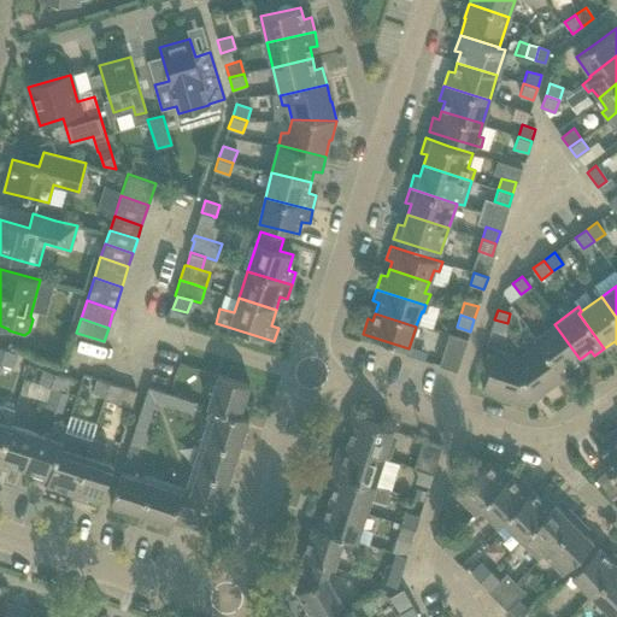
[(507,323),(494,319),(492,329),(504,333),(507,323)]
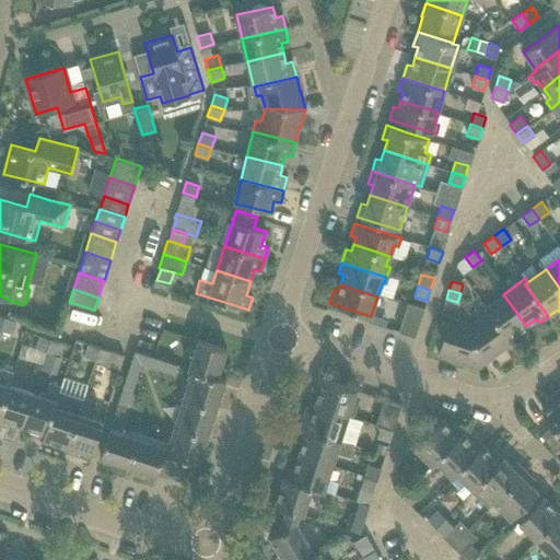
[(489,312),(511,343),(523,335),(520,330),(526,326),(503,294),(486,307),(489,312)]
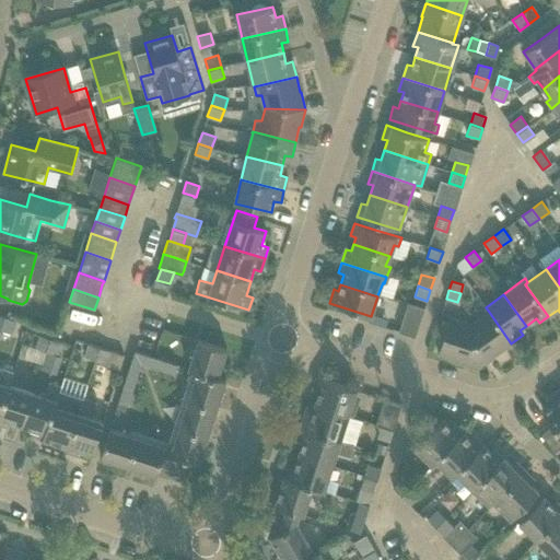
[(398,331),(415,337),(424,308),(408,303),(398,331)]
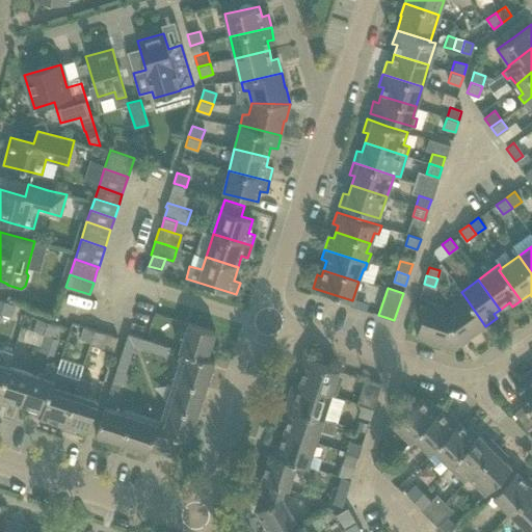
[(448,309),(454,350),(470,339),(469,338),(485,326),(464,296),(448,309)]
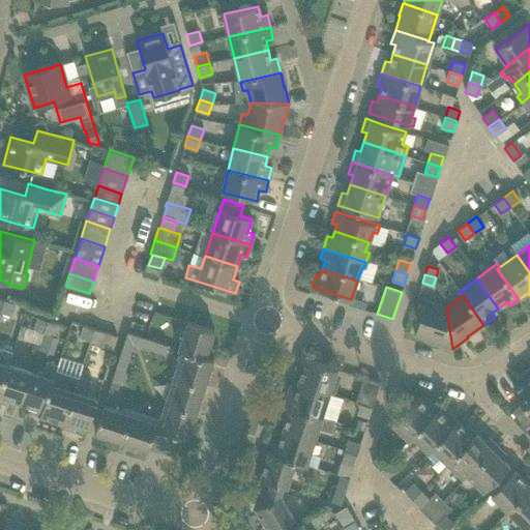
[(11,316),(15,303),(4,300),(0,312),(11,316)]
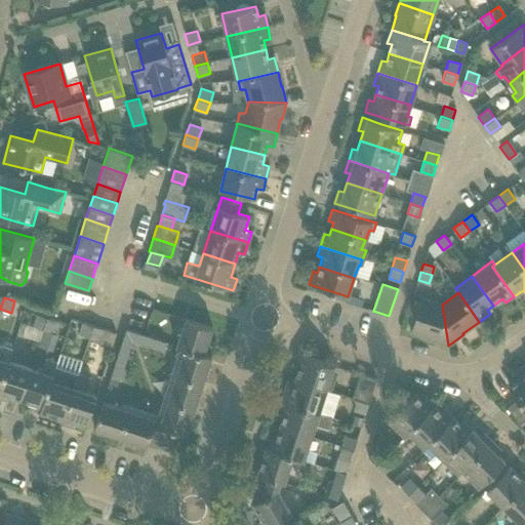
[(431,339),(448,346),(442,305),(441,304),(421,297),(410,332),(431,338),(431,339)]
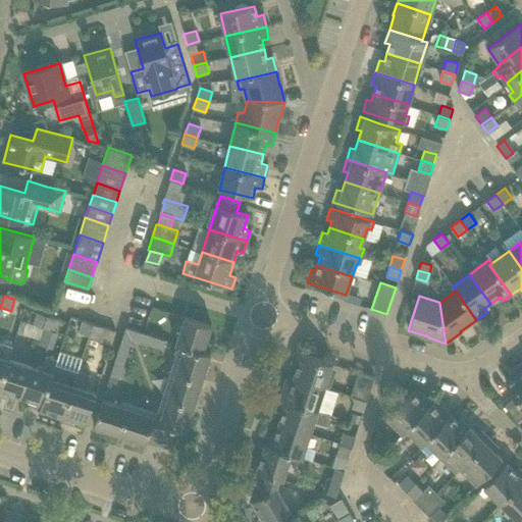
[(33,324),(43,327),(47,315),(36,312),(33,324)]
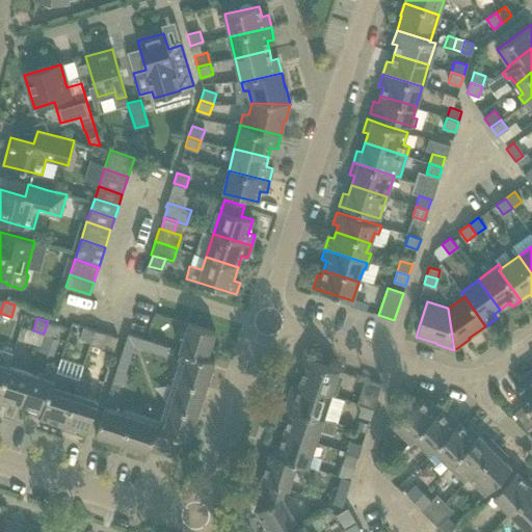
[(48,321),(44,334),(54,337),(58,325),(48,321)]
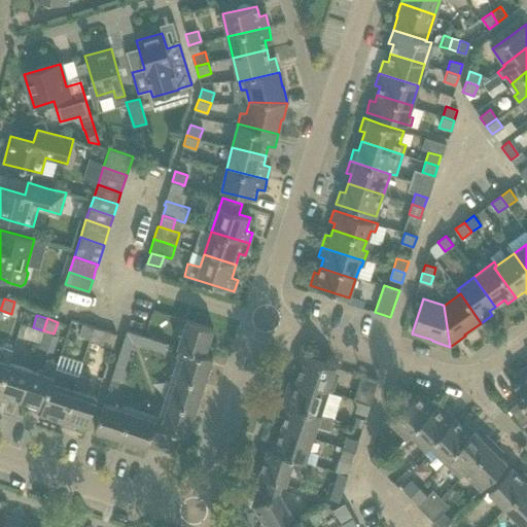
[(205,355),(213,329),(186,320),(177,347),(185,350),(154,447),(178,454),(184,435),(187,436),(212,357),(205,355)]
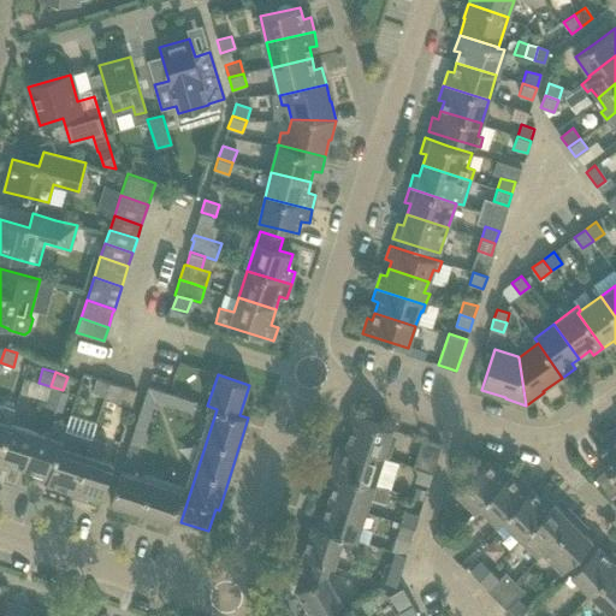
[(90,404),(101,408),(110,383),(98,379),(93,392),(94,394),(90,404)]
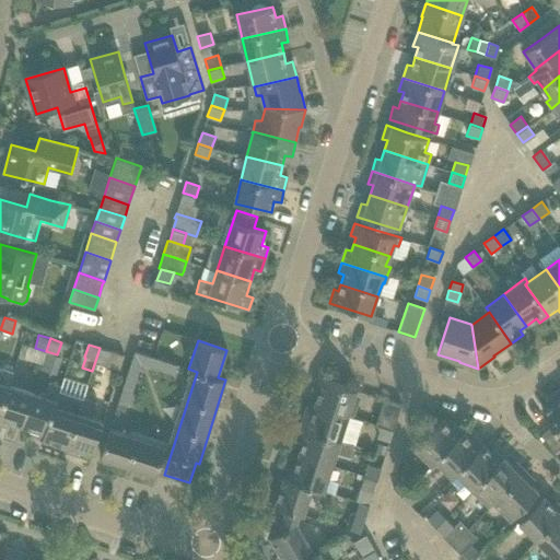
[(100,348),(95,361),(106,364),(111,351),(102,349),(100,348)]
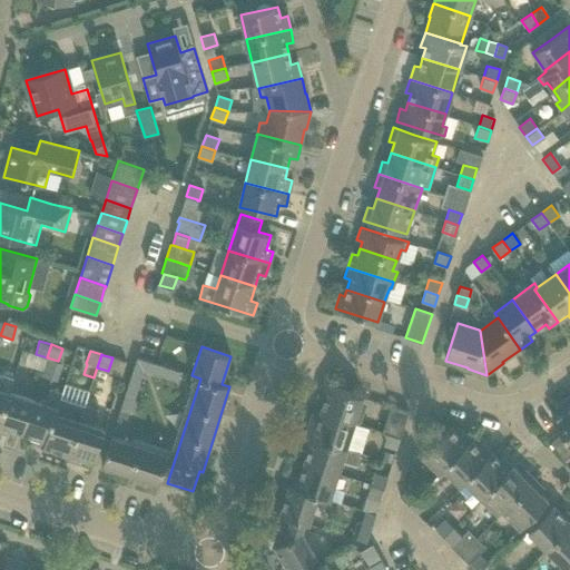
[(146,371),(149,362),(137,357),(134,367),(143,371),(144,370),(146,371)]
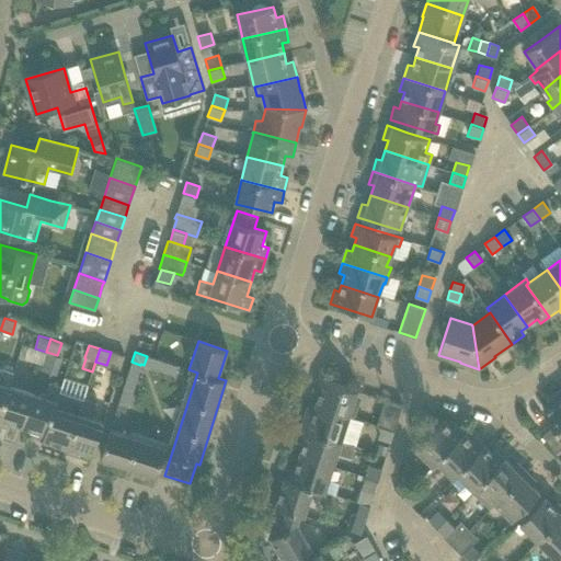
[(157,359),(147,356),(144,365),(153,368),(157,359)]
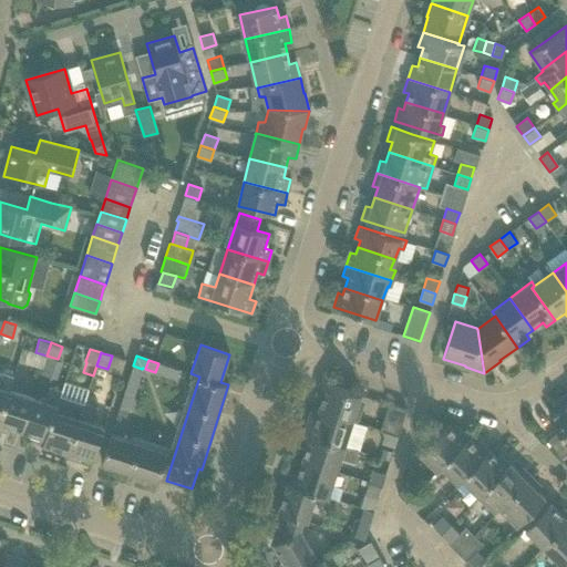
[(169,367),(158,363),(155,372),(166,375),(169,367)]
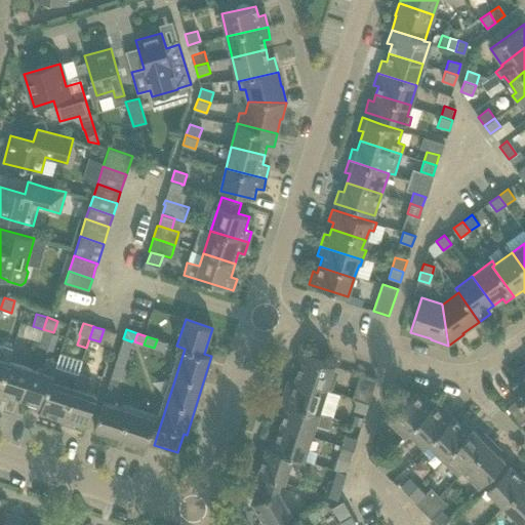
[(123,338),(120,349),(128,352),(131,341),(123,338)]
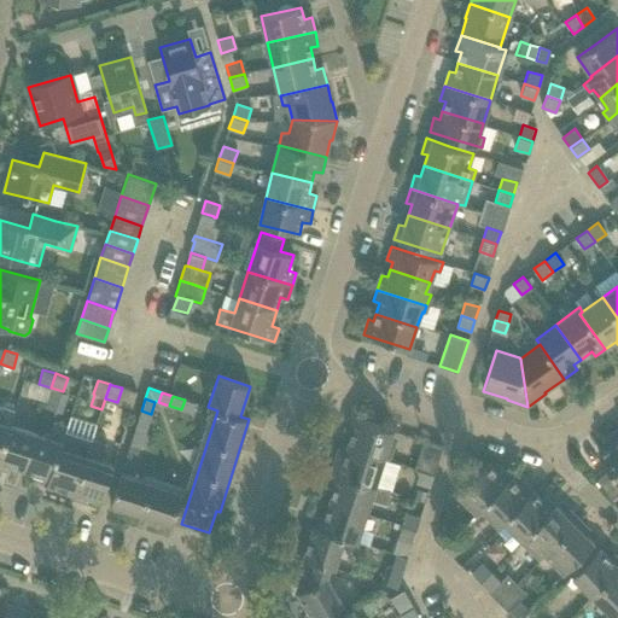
[(196,403),(185,400),(181,409),(192,413),(196,403)]
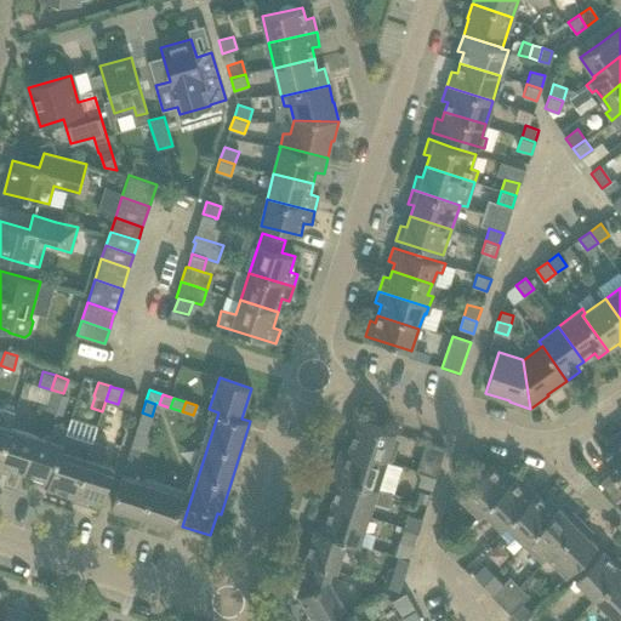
[(0,457),(10,427),(15,411),(1,406),(0,411),(0,457)]
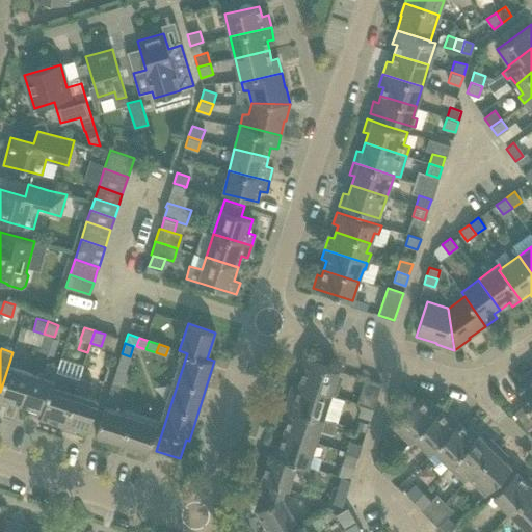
[(122,353),(118,363),(127,366),(130,356),(122,353)]
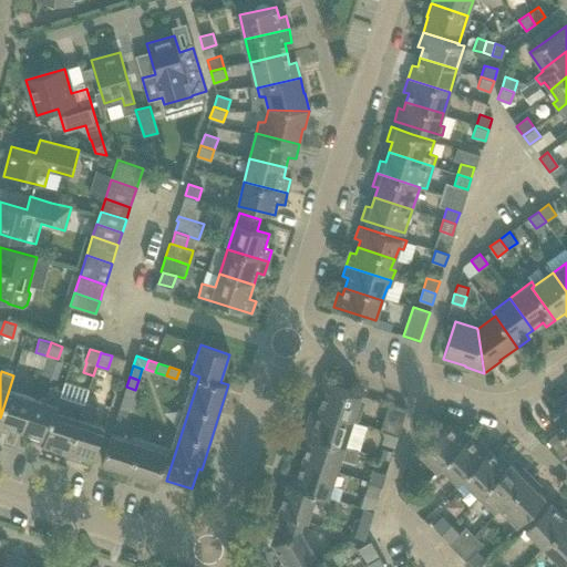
[(322,397),(319,410),(352,421),(361,395),(320,382),(316,394),(322,397)]
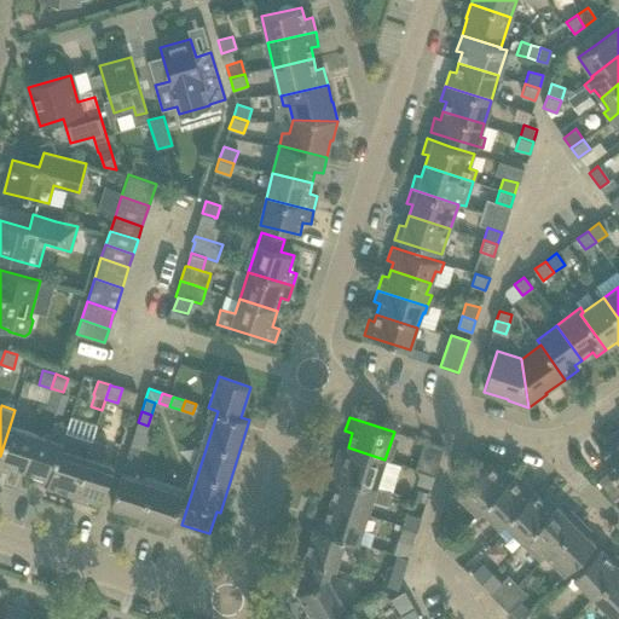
[(36,481),(47,485),(48,485),(61,449),(62,449),(68,431),(69,426),(55,421),(50,438),(36,434),(24,472),(38,475),(36,481)]
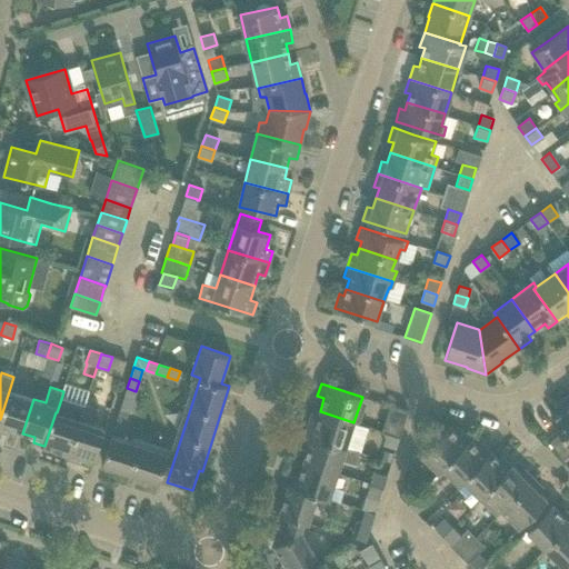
[(127,388),(123,399),(132,401),(136,391),(127,388)]
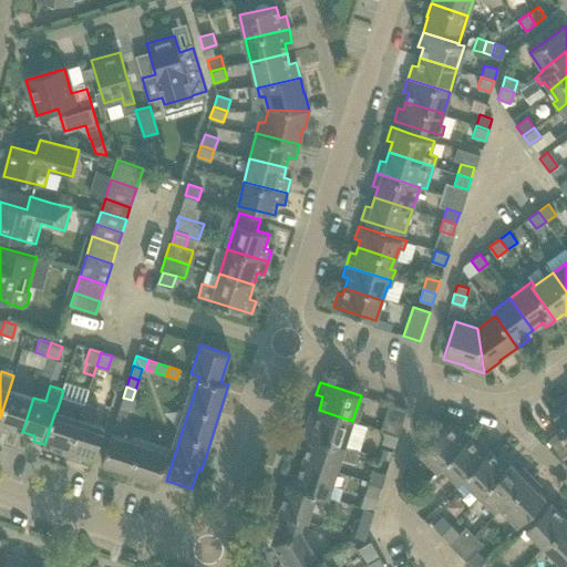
[(10,428),(22,432),(33,398),(9,390),(0,418),(0,430),(8,433),(10,428)]
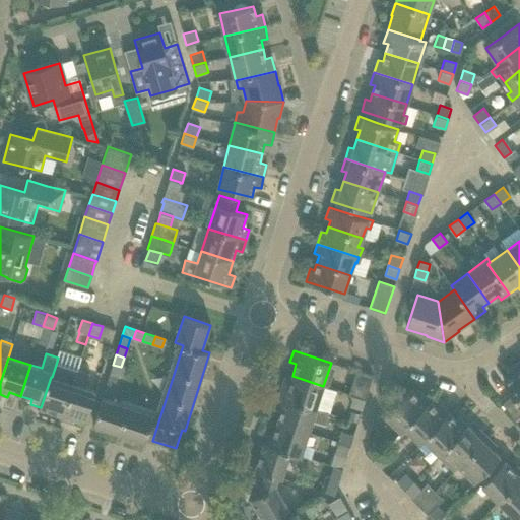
[(40,412),(61,419),(77,368),(57,362),(52,377),(51,377),(41,407),(40,407),(38,412),(40,412)]
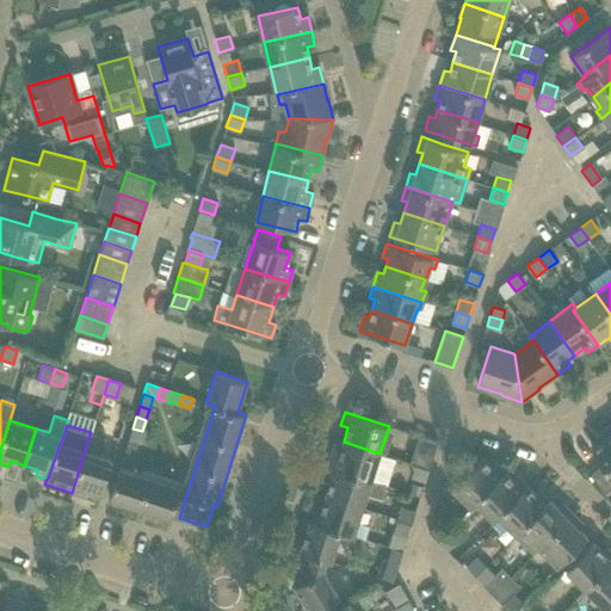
[(610,430),(609,426),(598,433),(605,443),(592,451),(600,462),(588,470),(606,495),(610,491),(610,430)]
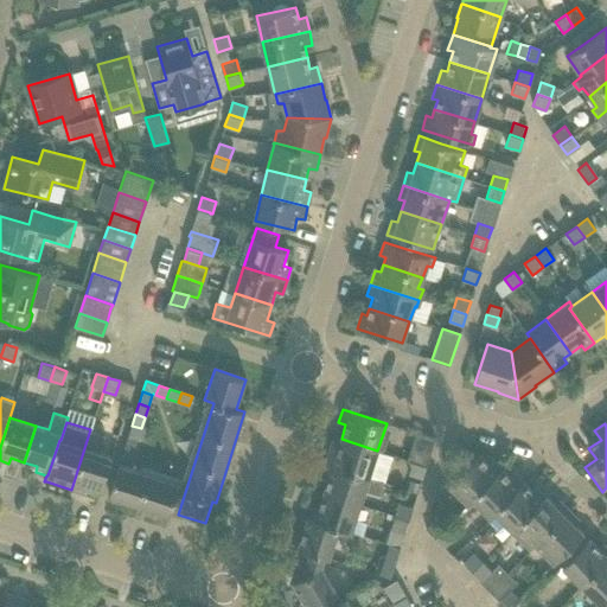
[(141,428),(132,426),(128,436),(139,440),(141,428)]
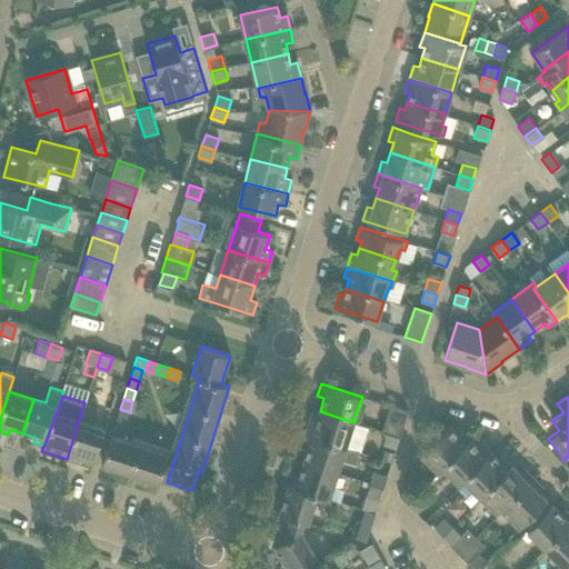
[(85,402),(67,459),(79,463),(80,458),(93,462),(100,441),(105,428),(92,425),(98,407),(85,402)]
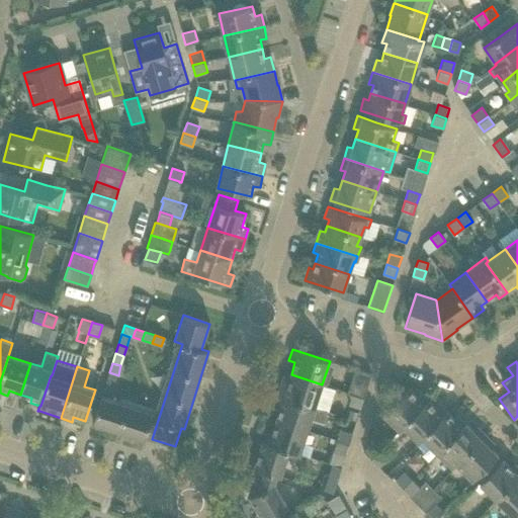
[(347,393),(352,395),(352,394),(364,398),(371,374),(355,369),(347,393)]
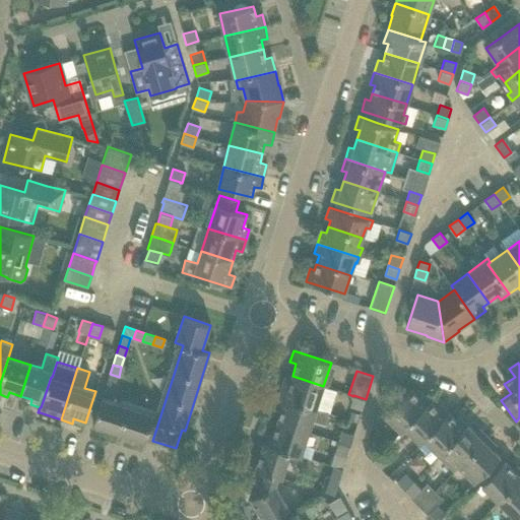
[(282,386),(278,397),(316,408),(323,386),(293,376),(288,388),(282,386)]
